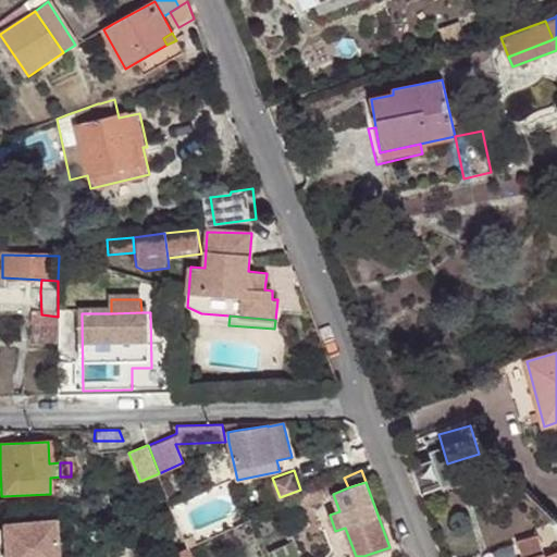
[(285,505),(280,507),(285,518),(329,498),(323,487),(317,490),(285,505)]
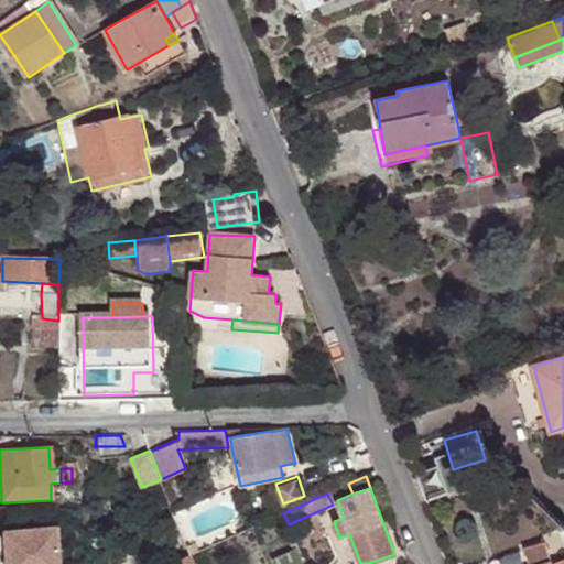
[(4,532),(6,543),(7,555),(7,563),(61,563),(57,528),(4,532)]
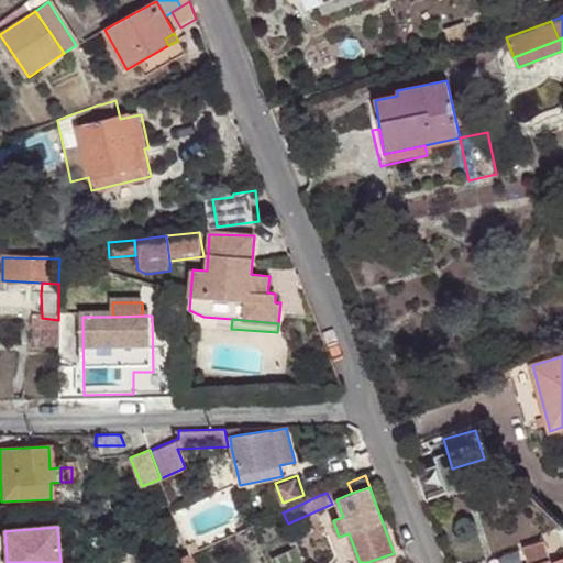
[(501,562),(562,562),(562,556),(552,561),(544,541),(499,556),(501,562)]
